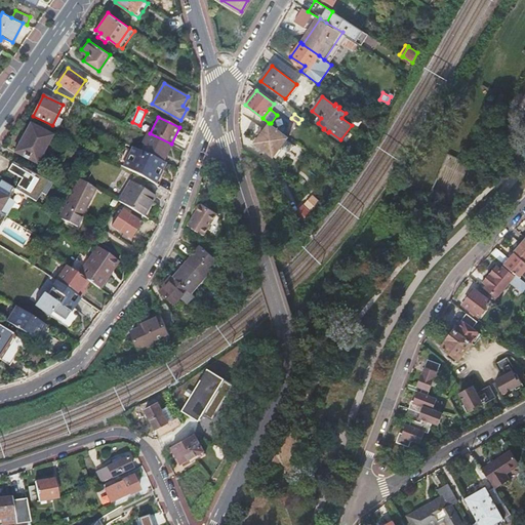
[(274,157),(288,137),(269,123),(265,129),(259,135),(254,143),(274,157)]
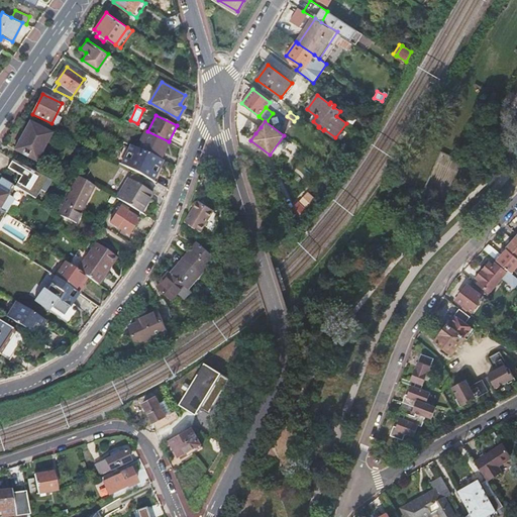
[(36,161),(52,134),(30,122),(15,149),(36,161)]
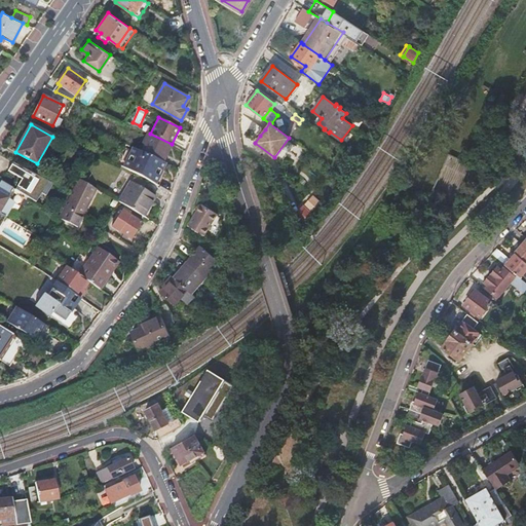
[(146,144),(143,151),(163,161),(166,154),(168,154),(168,152),(167,152),(172,144),(150,134),(148,132),(144,143),(146,144)]
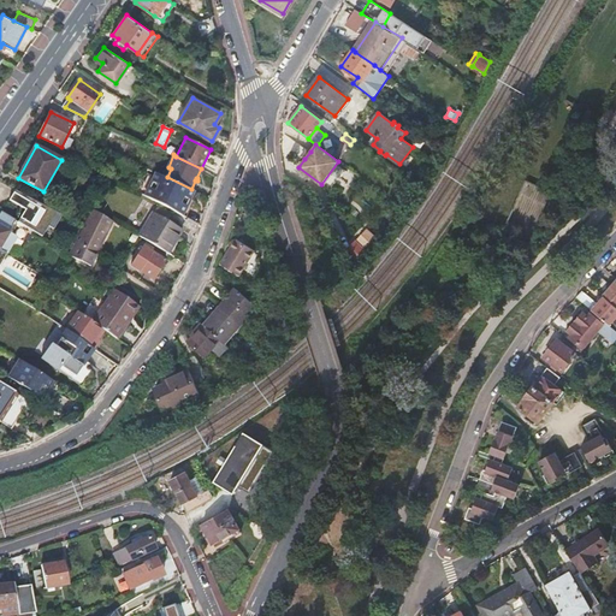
[(331,173),(343,185),(351,178),(339,165),(331,173)]
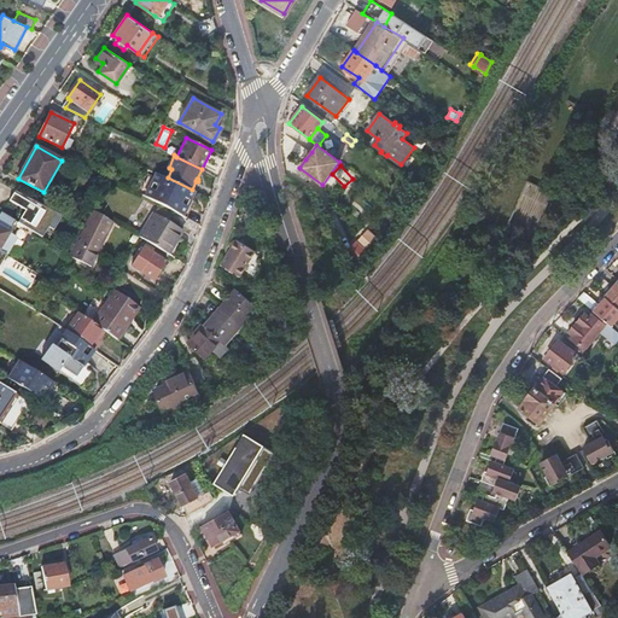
[(161,175),(150,198),(182,216),(194,191),(192,190),(167,178),(161,175)]
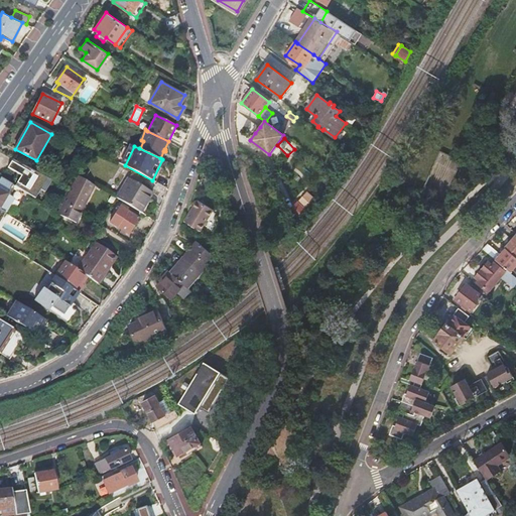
[(160,158),(140,148),(139,148),(160,158)]
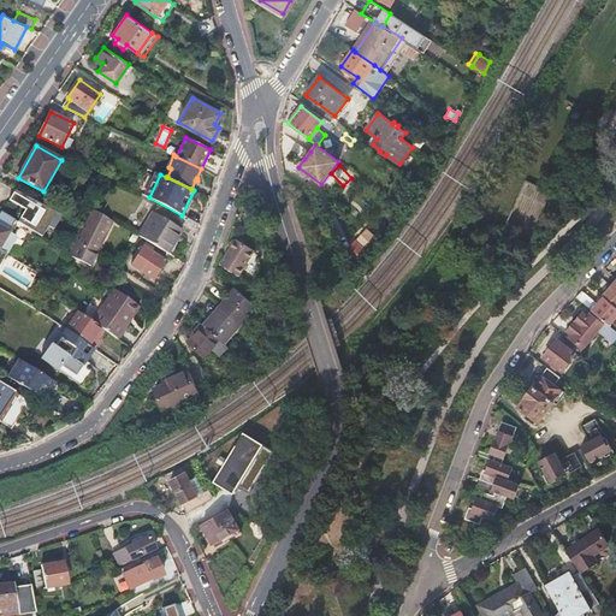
[(46,206),(16,189),(11,199),(41,215),(46,206)]
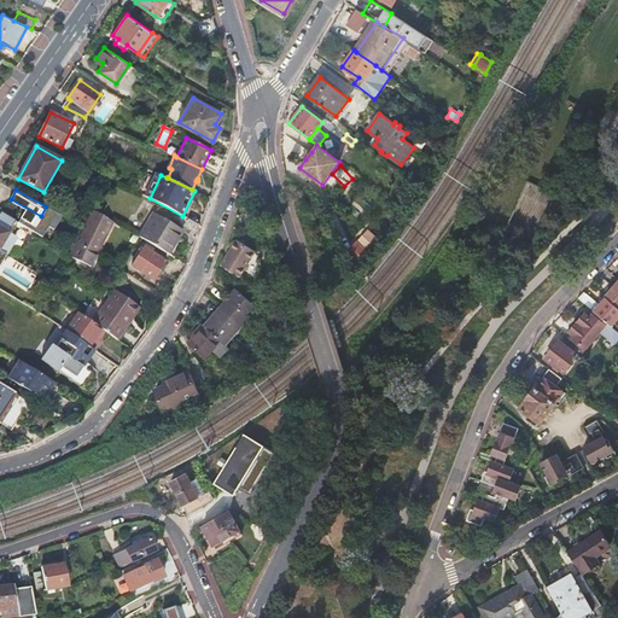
[(112,221),(92,208),(82,227),(74,245),(69,256),(91,267),(112,221)]
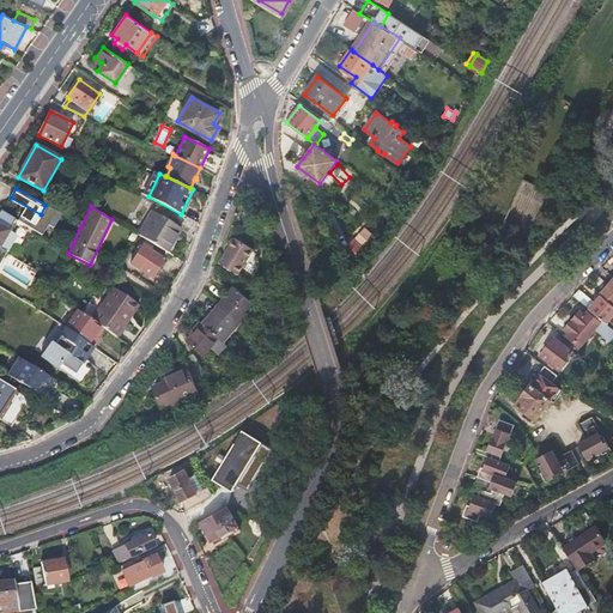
[(16,219),(1,210),(0,212),(0,244),(8,231),(16,219)]
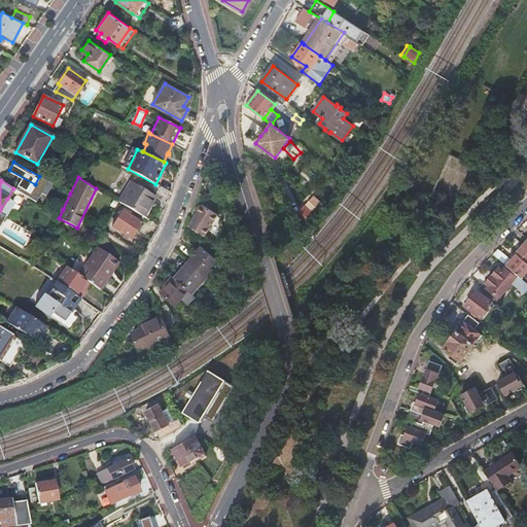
[(133,211),(143,217),(155,197),(132,182),(119,203),(133,211)]
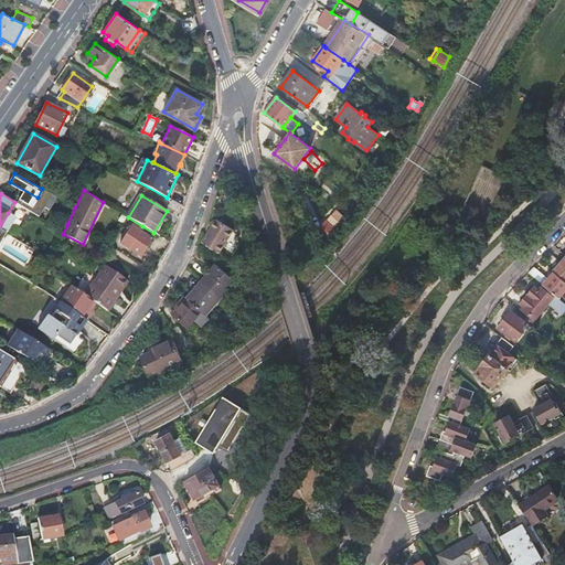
[(332,210),(328,221),(337,225),(342,214),(332,210)]
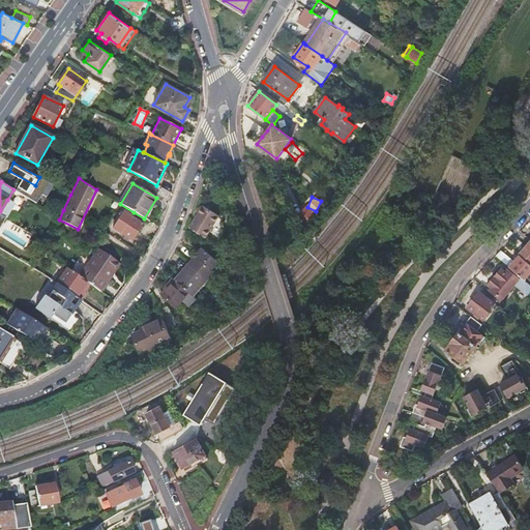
[(203,206),(189,228),(206,238),(219,216),(219,215),(203,206)]
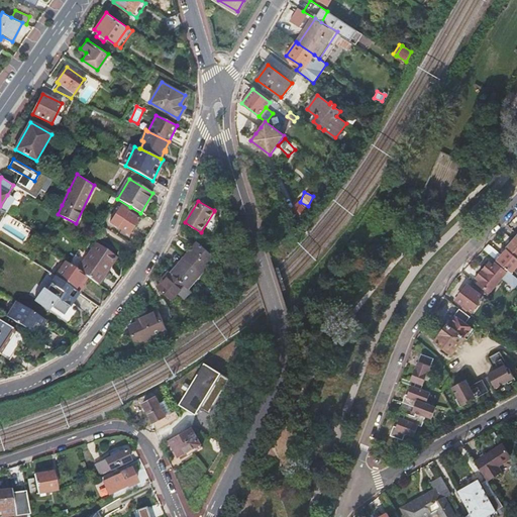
[(138,218),(137,218),(127,211),(120,207),(110,222),(128,234),(138,218)]
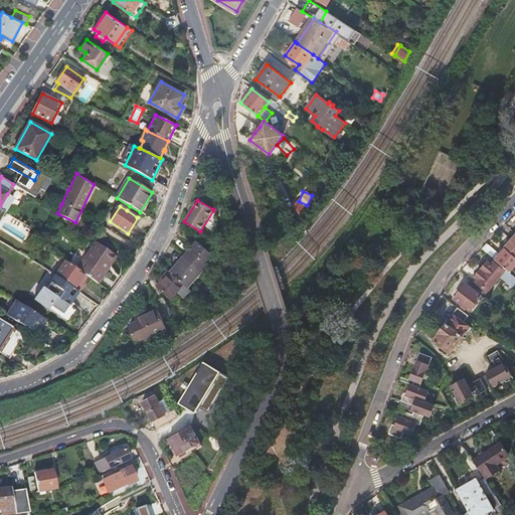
[(137,217),(140,212),(130,206),(127,210),(137,217)]
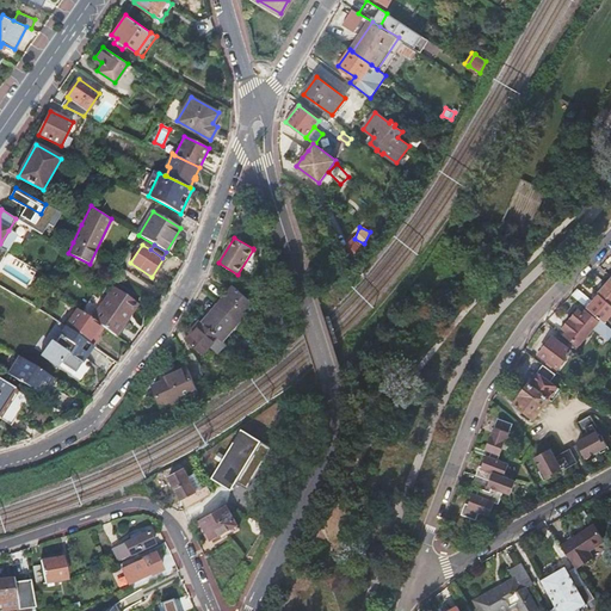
[(610,279),(608,284),(602,291),(599,294),(610,302),(610,279)]
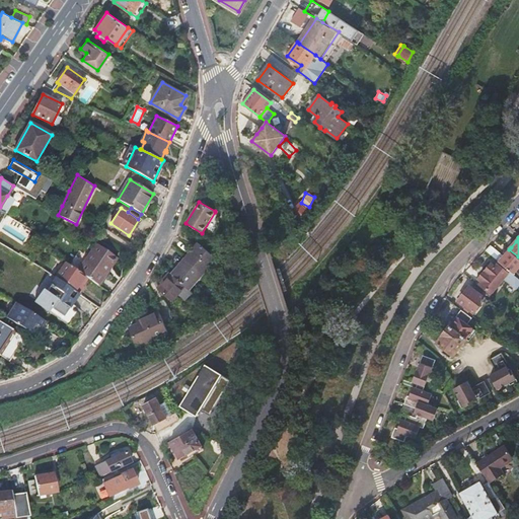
[(514,240),(507,247),(509,249),(511,247),(516,241),(514,240)]
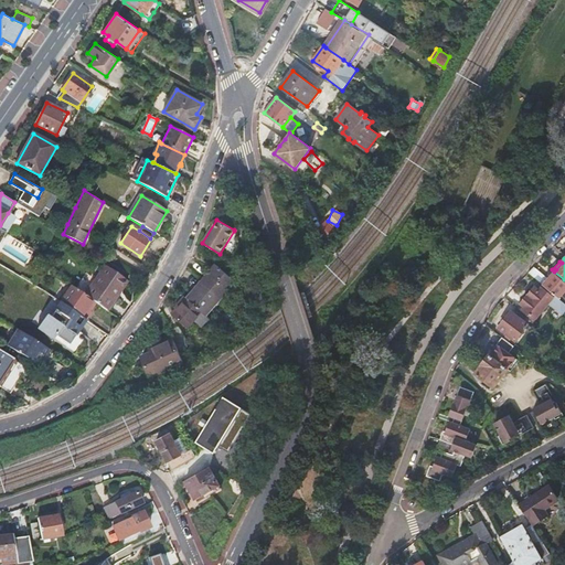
[(202,281),(222,298),(235,281),(216,265),(202,281)]
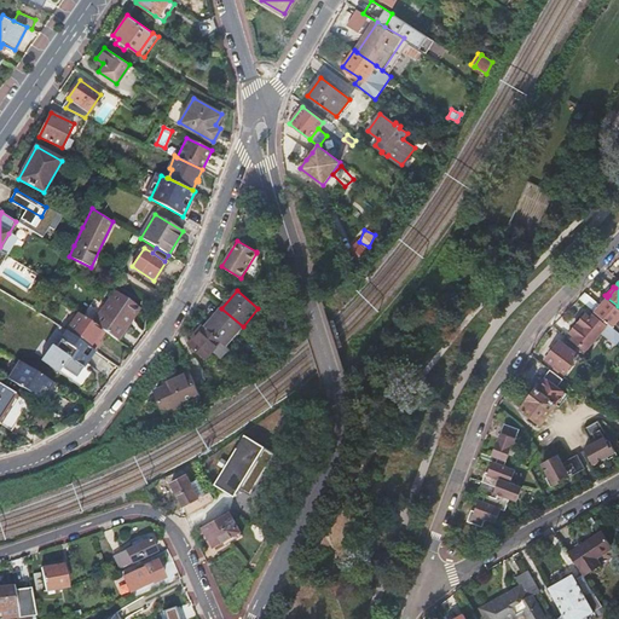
[(105,331),(119,340),(140,308),(115,291),(94,323),(103,329),(105,331)]
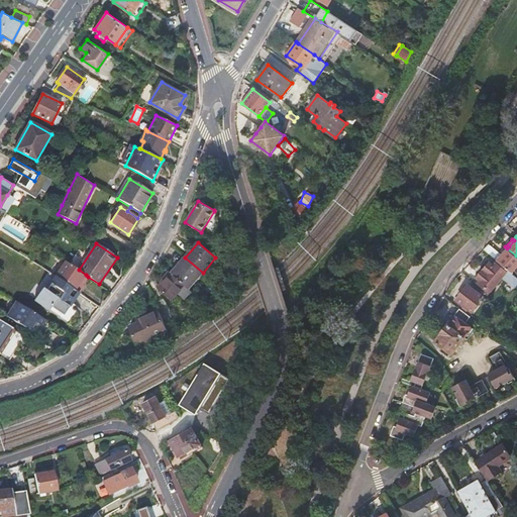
[(489,244),(484,249),(503,266),(512,273),(516,276),(516,255),(507,248),(502,254),(489,244)]
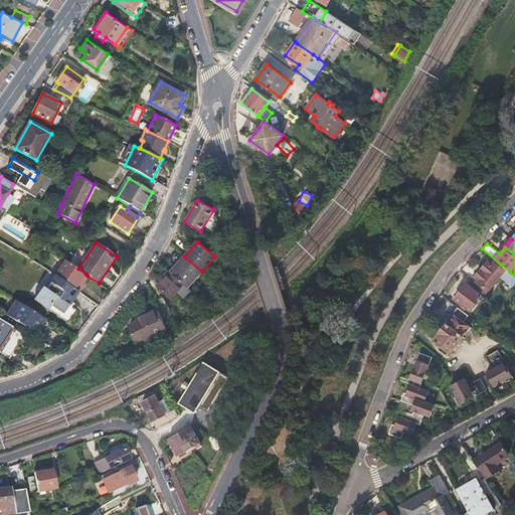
[(189,287),(202,272),(184,256),(171,272),(189,287)]
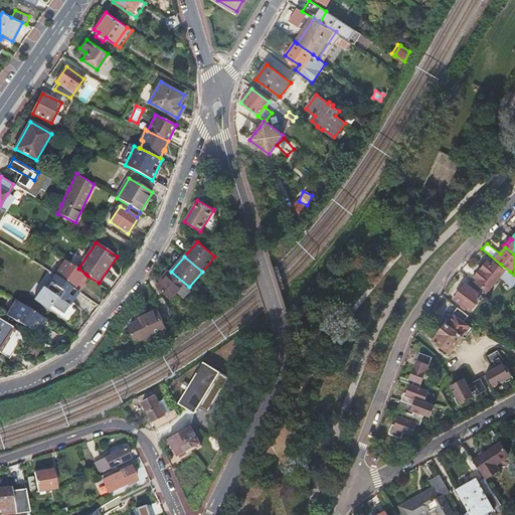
[(71,287),(79,292),(84,285),(82,284),(79,282),(86,274),(78,269),(66,261),(56,276),(71,287)]
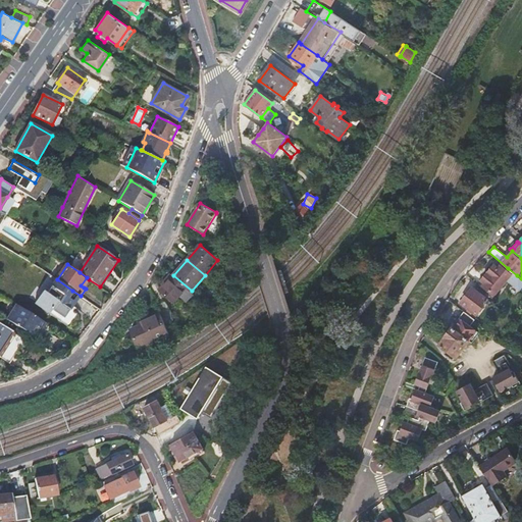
[(520,290),(521,286),(521,278),(517,275),(508,268),(506,269),(501,265),(499,268),(494,265),(488,272),(504,283),(508,279),(520,290)]
